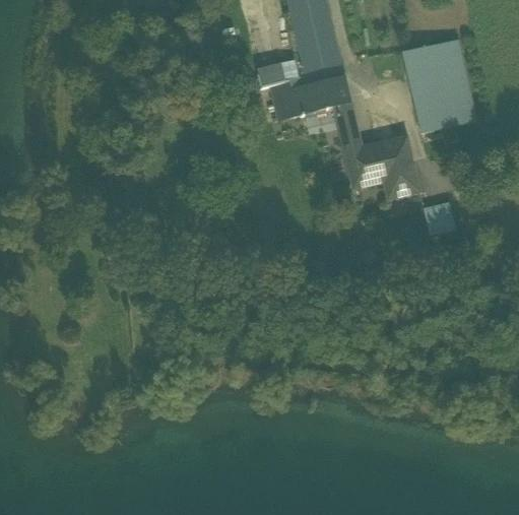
[(287,0),(306,77),(308,84),(344,76),(326,0),(287,0)]
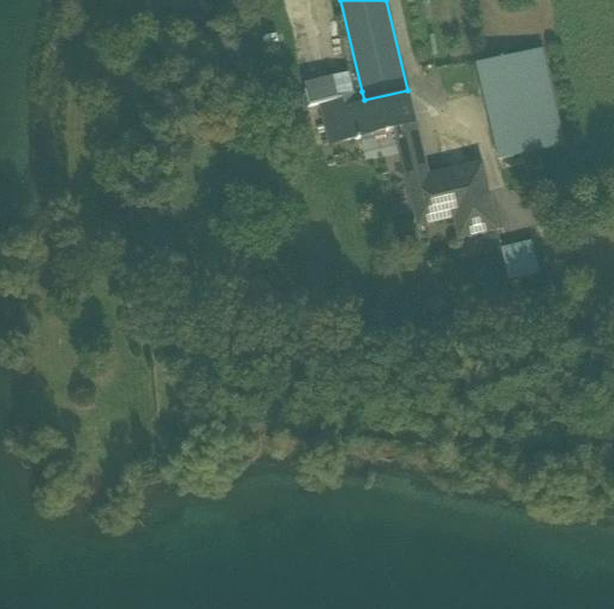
[(476,60),(499,156),(519,151),(564,141),(542,46),(476,60)]
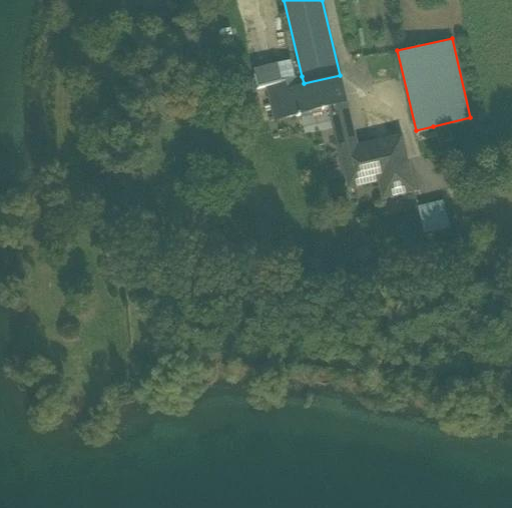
[(292,58),(252,66),(257,86),(268,84),(296,77),(292,58)]
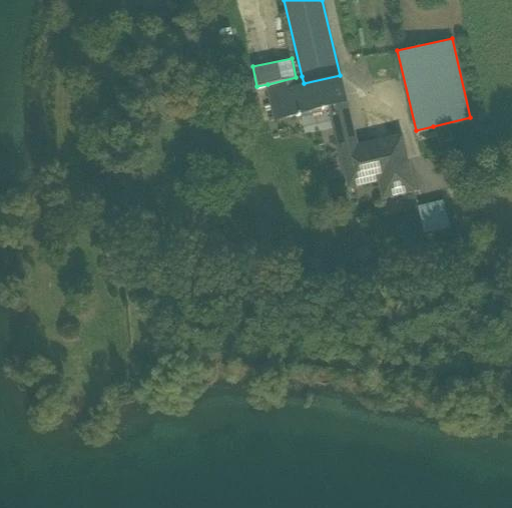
[(340,75),(304,83),(310,109),(330,104),(346,100),(340,75)]
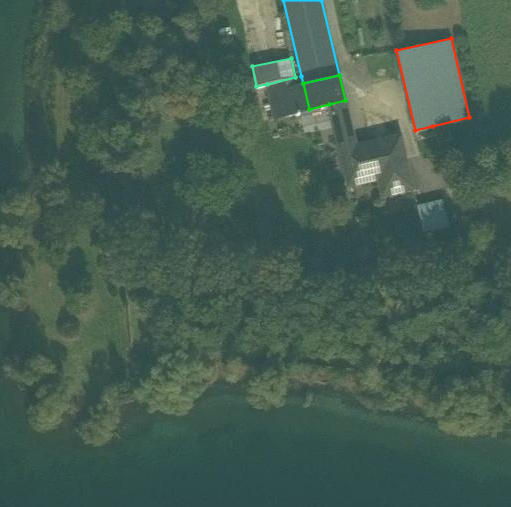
[(267,84),(269,91),(303,83),(301,76),(295,77),(267,84)]
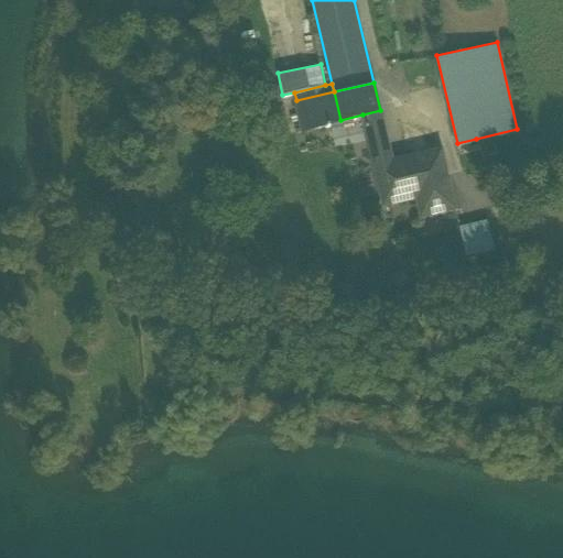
[(303,129),(340,120),(334,91),(296,100),(303,129)]
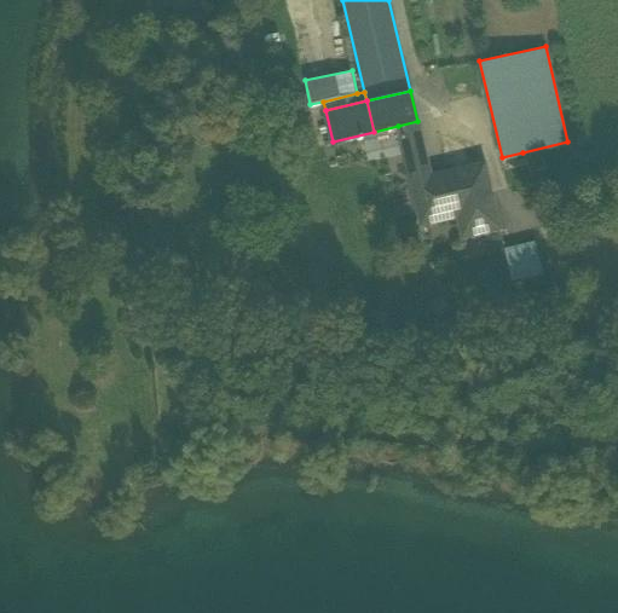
[(398,126),(400,136),(420,131),(417,121),(398,126)]
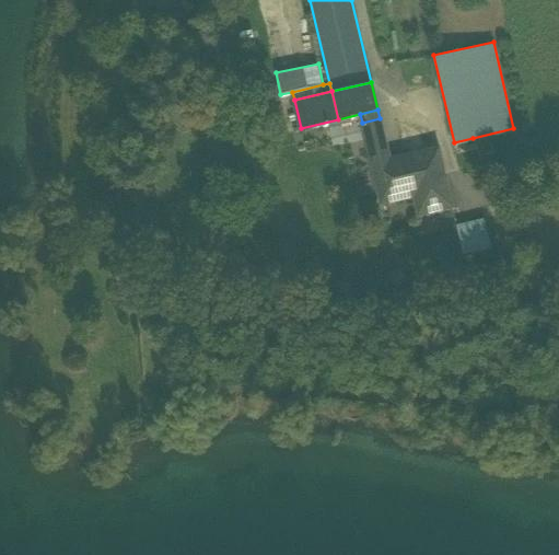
[(414,195),(418,214),(453,206),(445,172),(441,173),(434,147),(389,157),(381,118),(380,118),(362,123),(381,204),(414,195)]
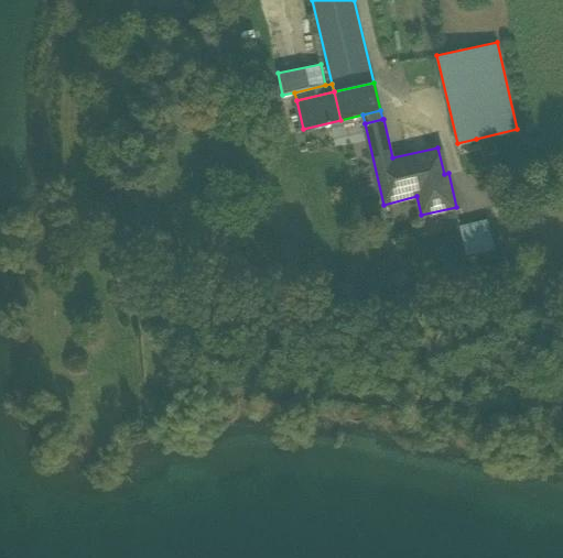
[(442,146),(437,148),(444,174),(448,173),(442,146)]
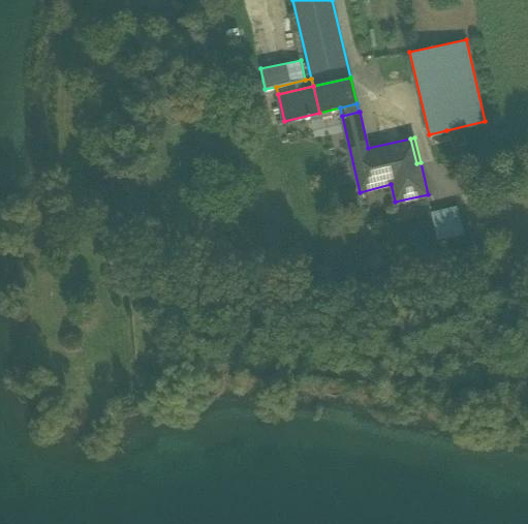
[(432,211),(438,237),(462,232),(456,205),(432,211)]
